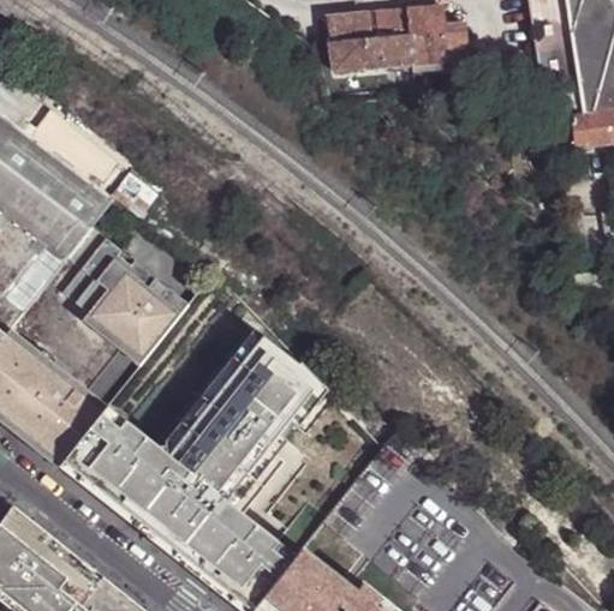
[(528,0),(548,120),(582,114),(564,0),(528,0)]
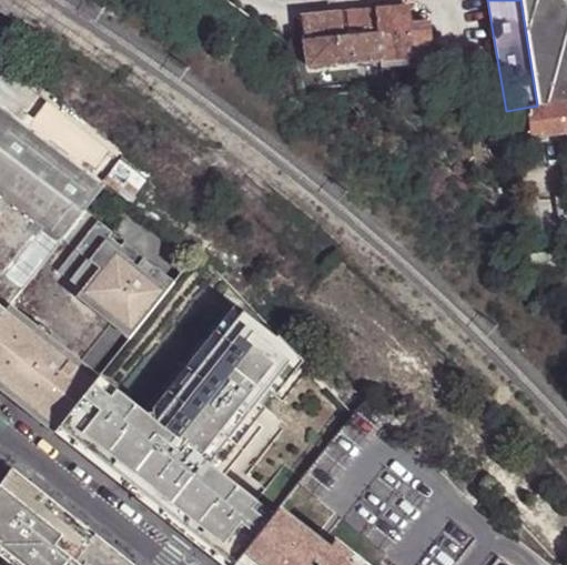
[(520,0),(537,106),(566,101),(566,0),(520,0)]
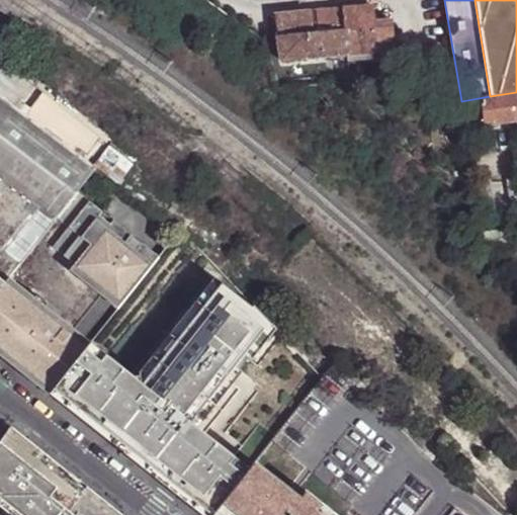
[(374,21),(373,12),(373,5),(274,16),(281,62),(355,54),(364,53),(378,51),(374,21)]
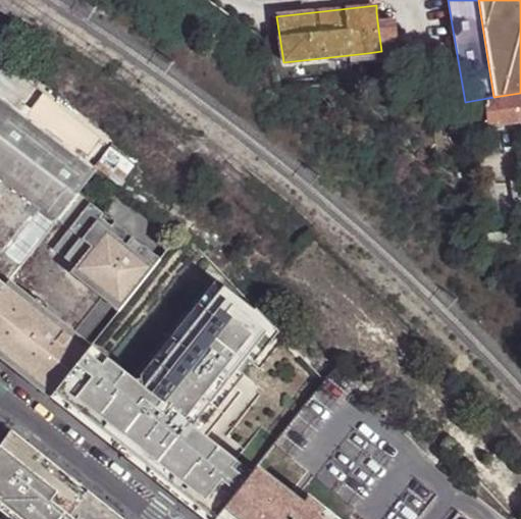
[(382,20),(377,21),(381,51),(398,49),(395,19),(382,20)]
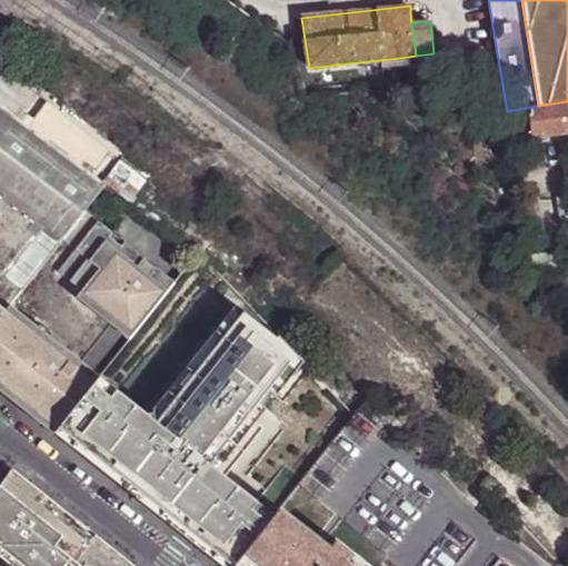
[(417,67),(416,56),(400,58),(400,62),(401,69),(417,67)]
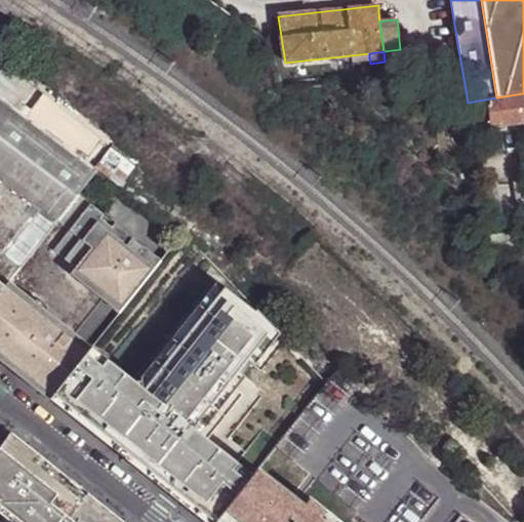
[(468,103),(473,131),(490,128),(490,125),(523,120),(523,93),(496,97),(468,103)]
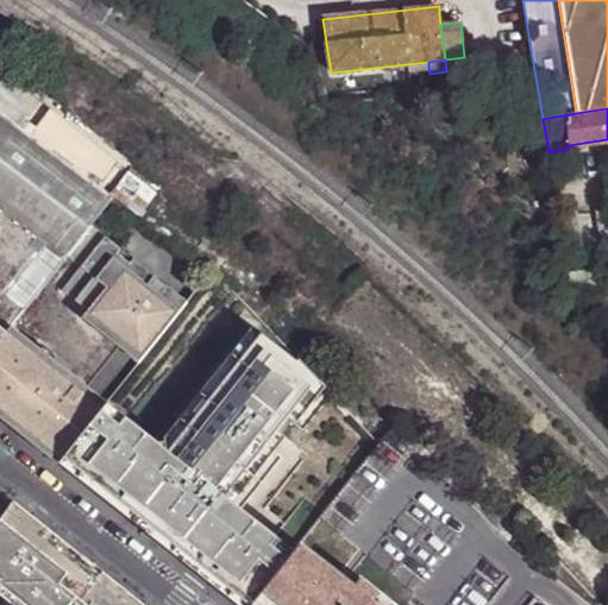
[(113,195),(0,109),(0,206),(64,254),(91,222),(113,195)]
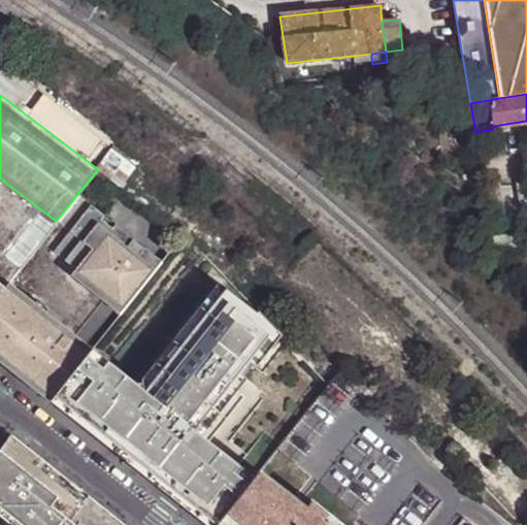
[(0,291),(56,221),(0,178),(0,291)]
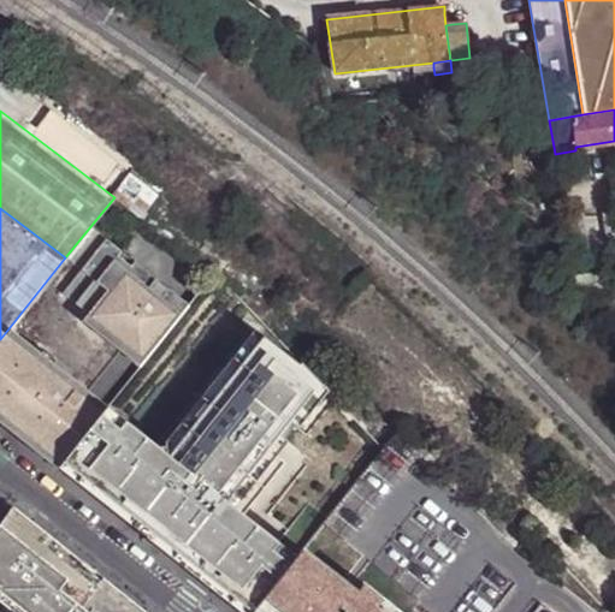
[(608,244),(614,243),(614,211),(604,213),(608,244)]
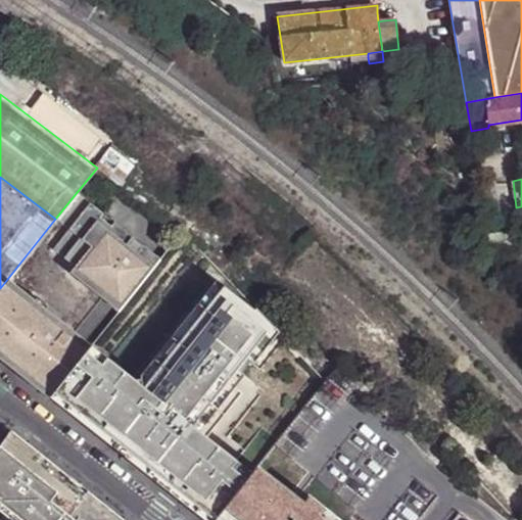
[(0,358),(3,360),(16,372),(39,388),(44,381),(56,390),(87,351),(93,345),(76,331),(103,296),(121,311),(162,257),(78,191),(55,219),(0,288),(0,358)]
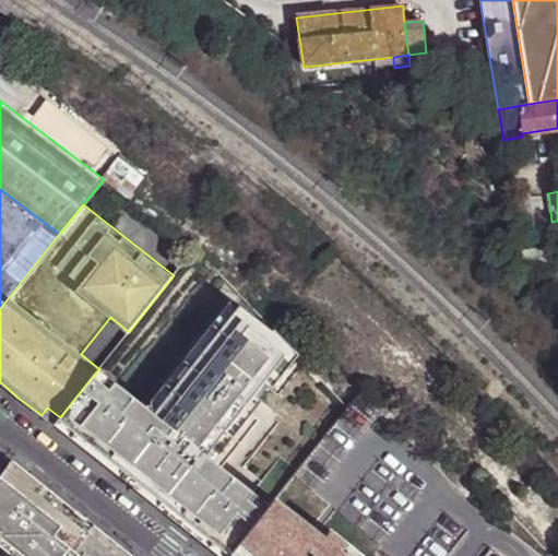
[(149,401),(152,407),(169,386),(188,363),(215,328),(236,303),(228,296),(147,398),(149,401)]
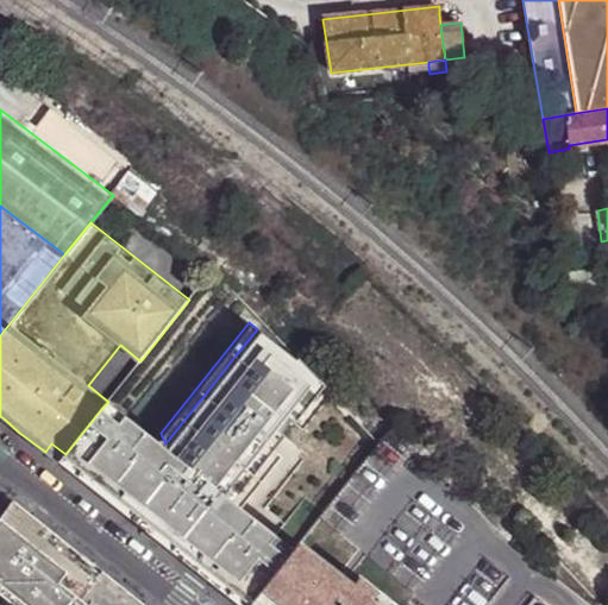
[(66,454),(58,462),(158,541),(239,604),(245,604),(292,548),(234,502),(286,436),(282,434),(292,421),(296,424),(326,386),(301,360),(299,363),(257,329),(234,357),(205,395),(185,420),(165,443),(162,436),(156,440),(124,415),(118,422),(101,409),(66,454)]
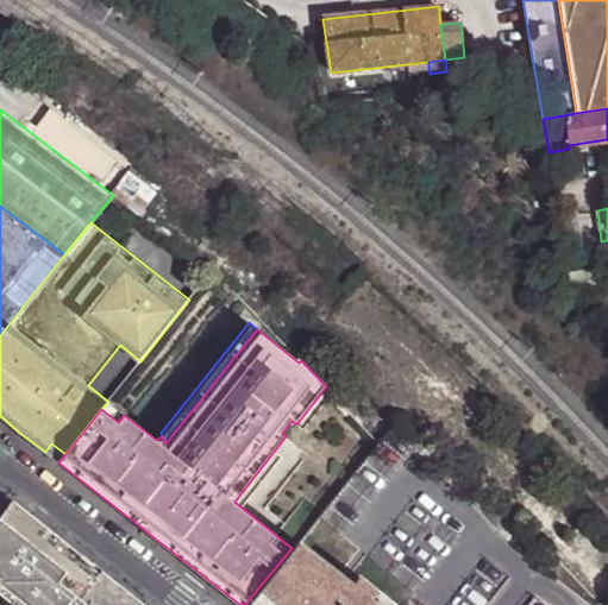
[(51,443),(45,452),(58,462),(66,454),(51,443)]
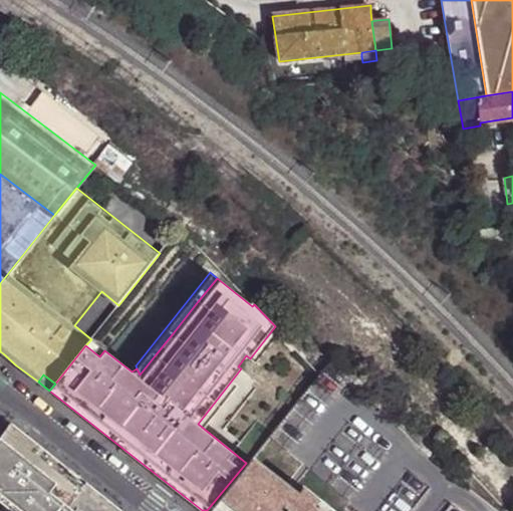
[(0,438),(9,425),(0,417),(0,438)]
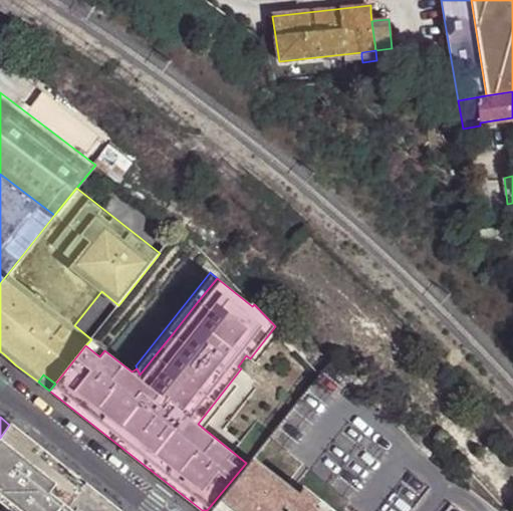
[(119,510),(9,425),(0,438),(0,510),(119,510)]
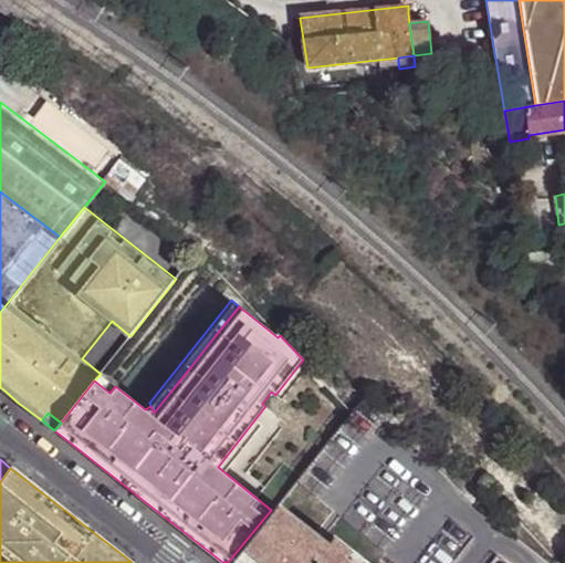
[(271,510),(228,562),(351,562),(342,555),(348,546),(334,534),(332,538),(317,527),(306,540),(297,532),(303,524),(276,503),(271,510)]
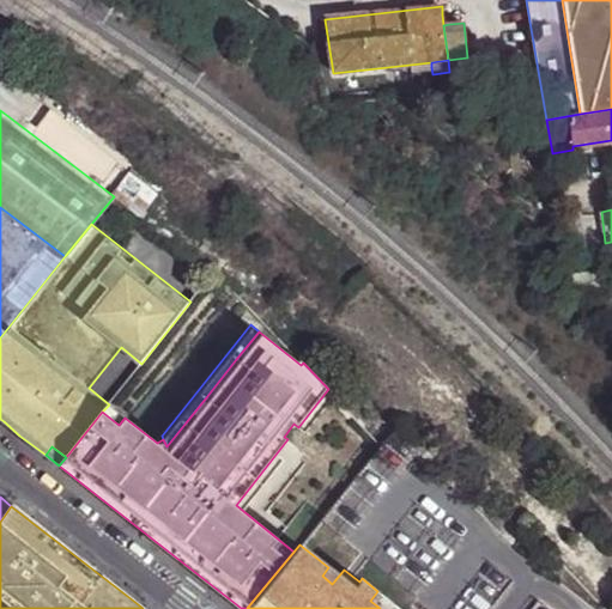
[(399,608),(377,591),(370,601),(380,608),(399,608)]
